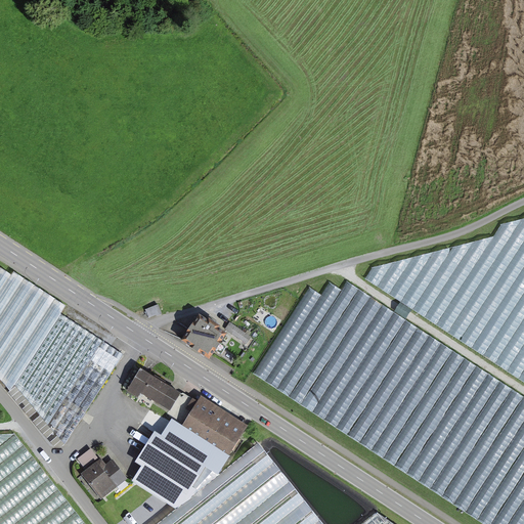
[(523,387),(523,216),(509,220),(501,227),(494,239),(376,264),(366,279),(410,304),(445,343),(523,387)]
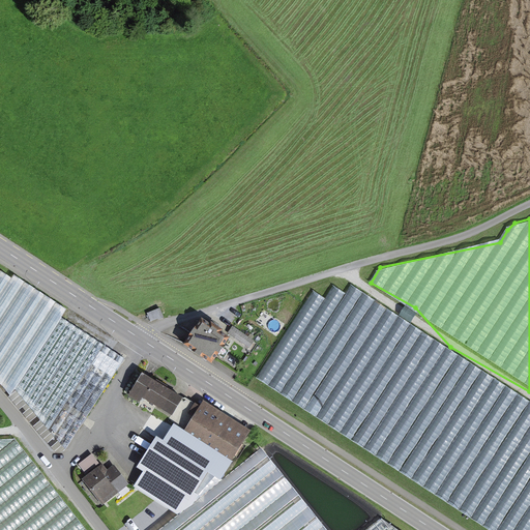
[(15,283),(0,272),(0,385),(11,398),(63,457),(128,357),(67,321),(72,313),(19,276),(15,283)]
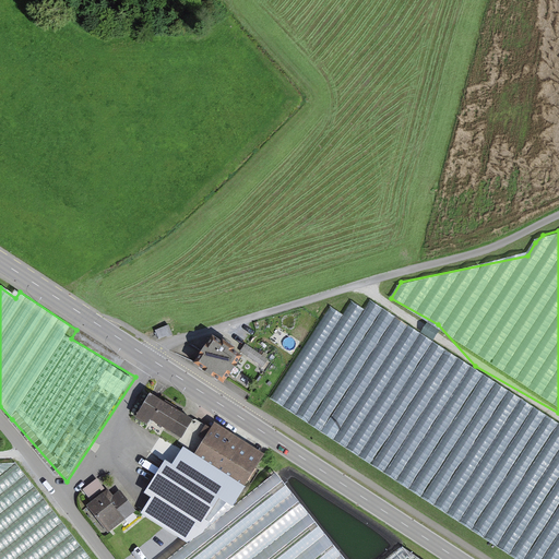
[(558,558),(558,424),(367,309),(366,309),(353,301),(345,314),(330,306),(268,408),(519,558),(558,558)]
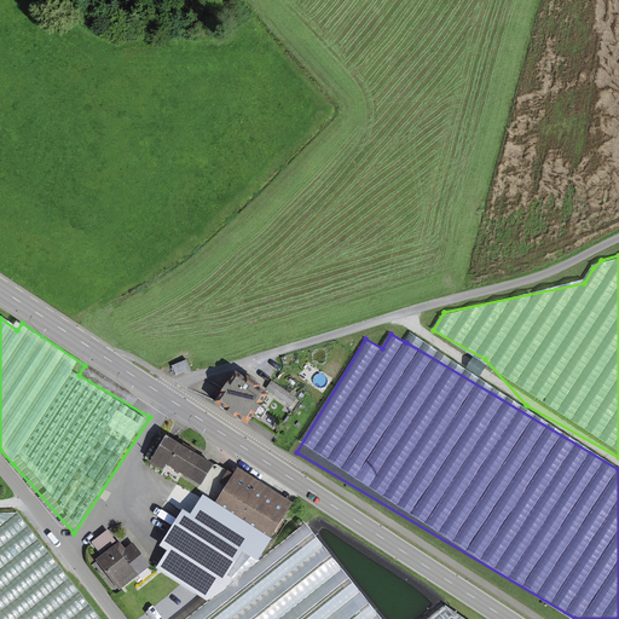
[(480,376),(489,366),(478,357),(469,368),(480,376)]
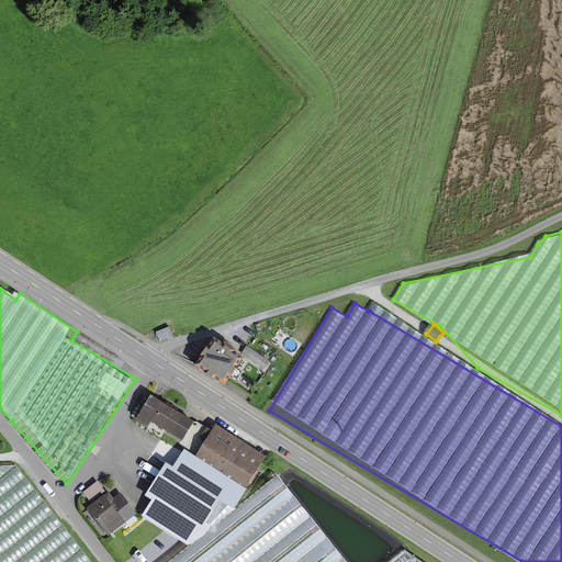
[(190,364),(220,385),(239,357),(229,350),(232,348),(221,340),(218,344),(209,337),(202,346),(200,344),(194,351),(198,353),(190,364)]
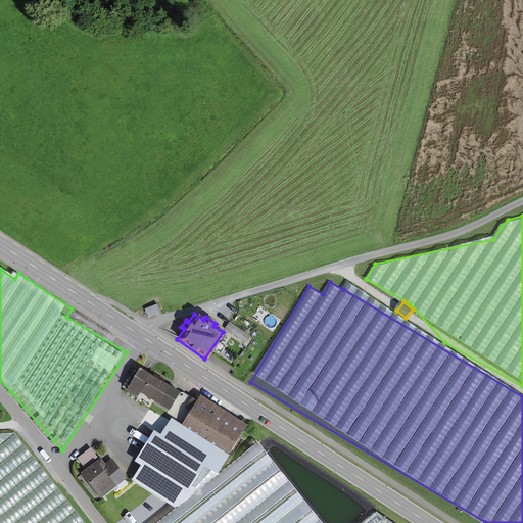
[(227,329),(222,336),(243,350),(248,343),(227,329)]
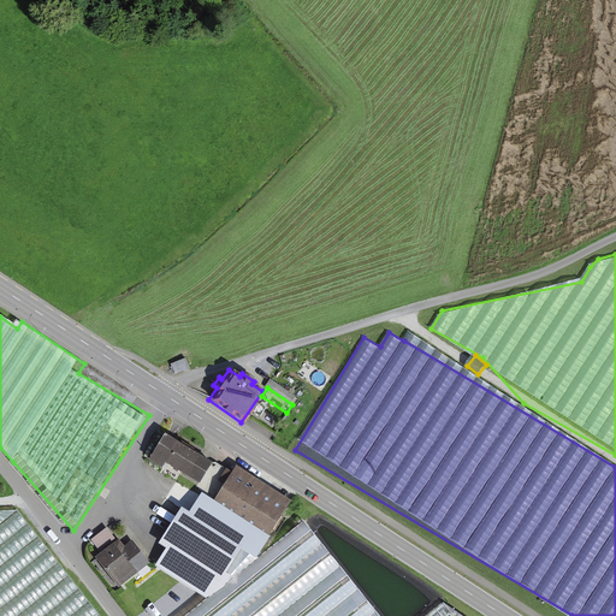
[(167,462),(201,483),(213,462),(165,434),(149,461),(164,468),(167,462)]
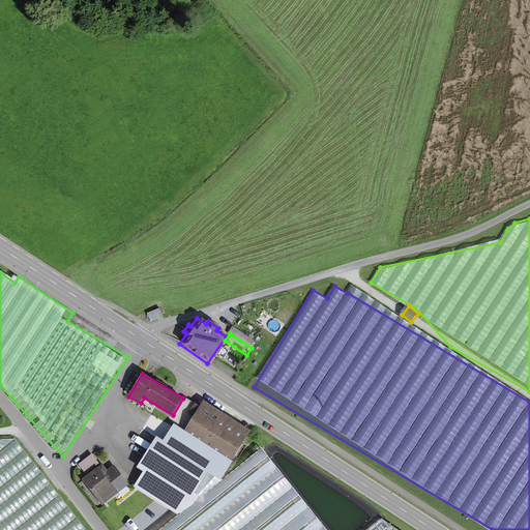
[(178,514),(222,480),(252,432),(204,402),(201,406),(196,403),(186,418),(190,421),(184,431),(174,424),(164,440),(156,436),(137,468),(144,472),(135,488),(178,514)]
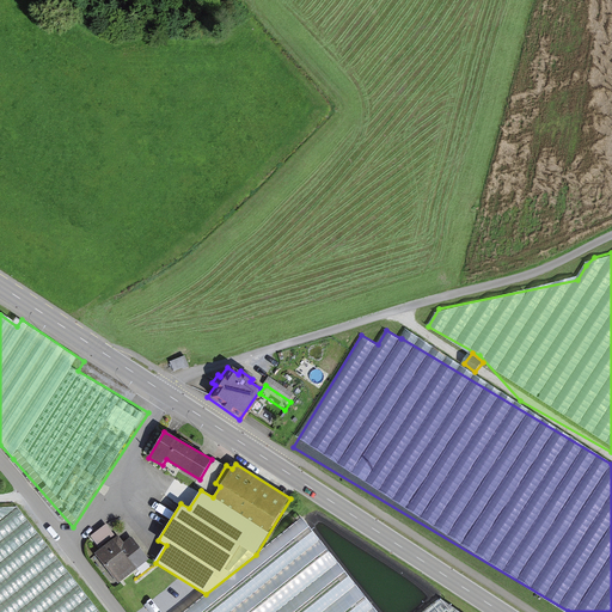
[(0,611),(110,611),(30,501),(0,522),(0,521),(0,611)]
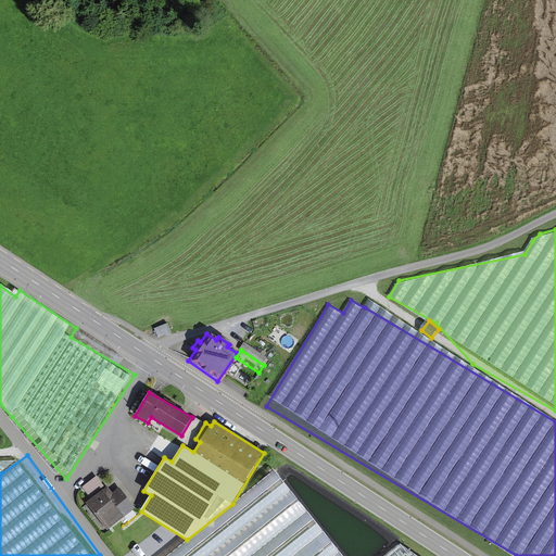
[(109,531),(137,509),(121,489),(113,494),(108,487),(86,503),(109,531)]
